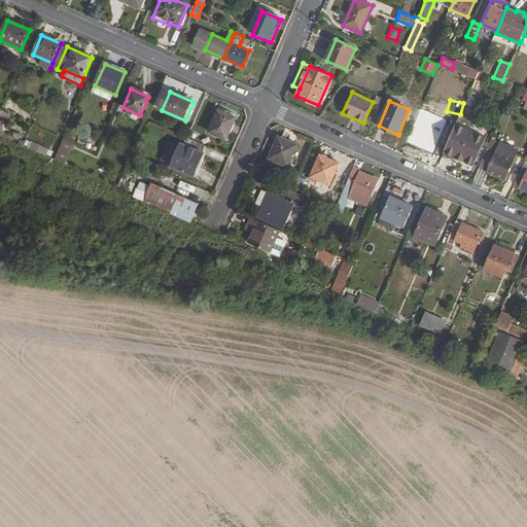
[(218,109),(209,131),(226,139),(236,116),(218,109)]
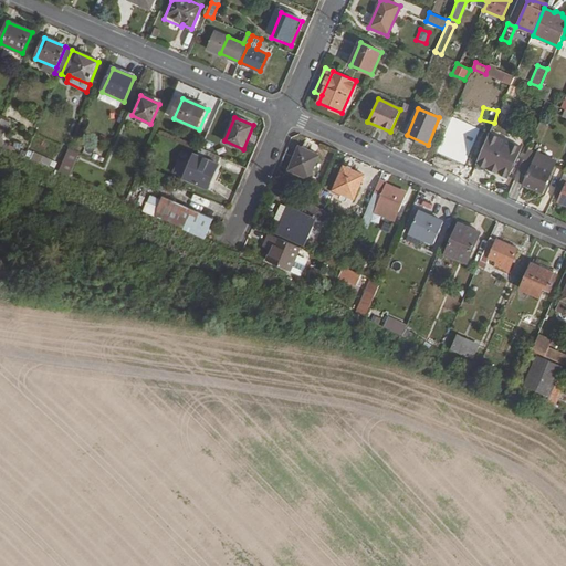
[(85,144),(82,152),(92,155),(94,147),(85,144)]
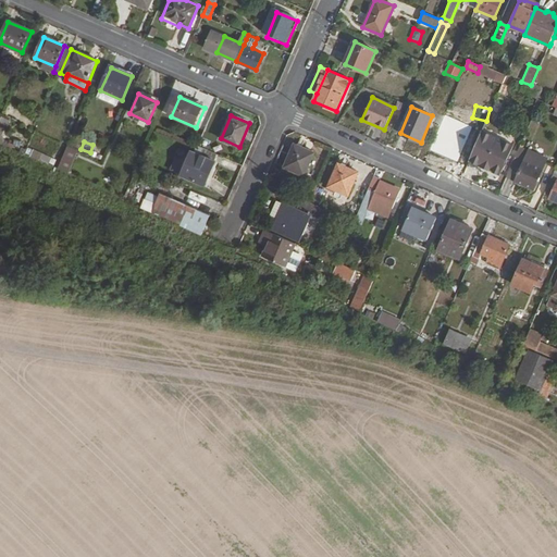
[(479,165),(500,174),(502,174),(507,176),(518,151),(511,148),(508,157),(496,151),(498,146),(490,141),(487,147),(483,145),(478,156),(482,158),(479,165)]
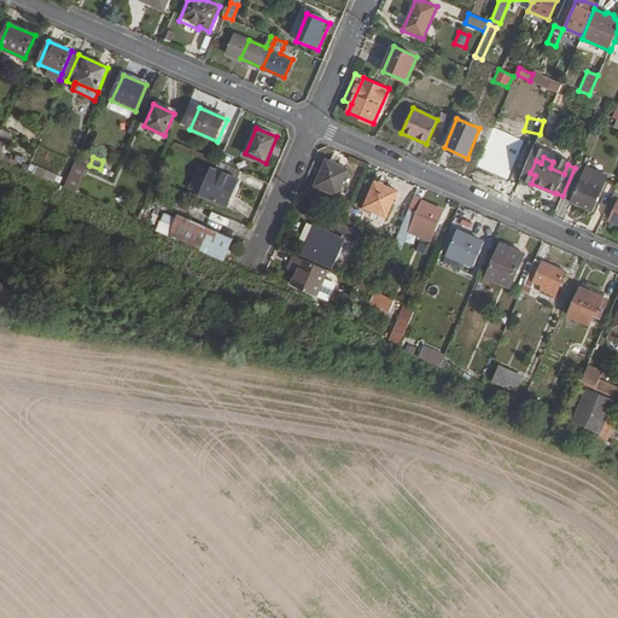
[(326,159),(315,186),(337,196),(349,169),(326,159)]
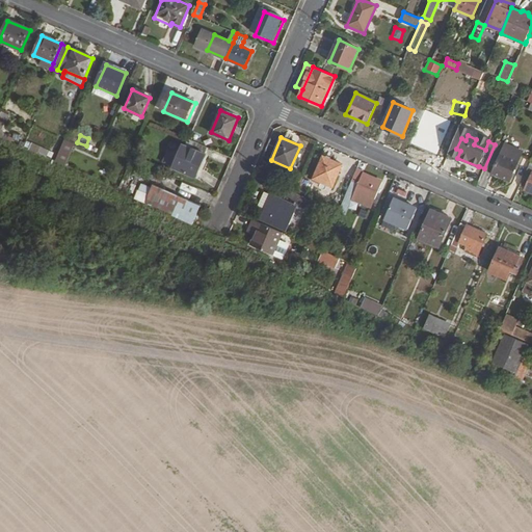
[(63,138),(54,159),(61,162),(71,140),(64,138),(63,138)]
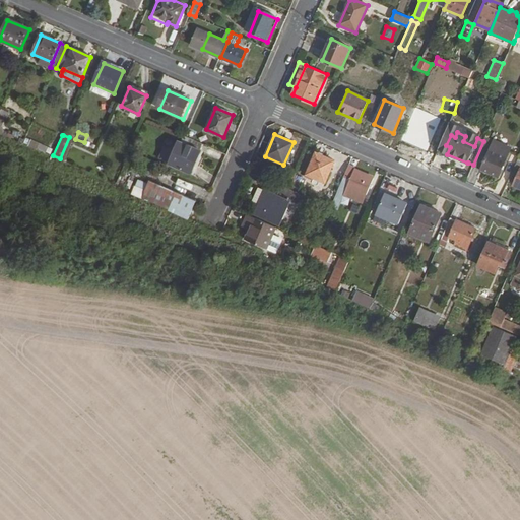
[(182,135),(169,163),(191,173),(203,144),(187,137),(182,135)]
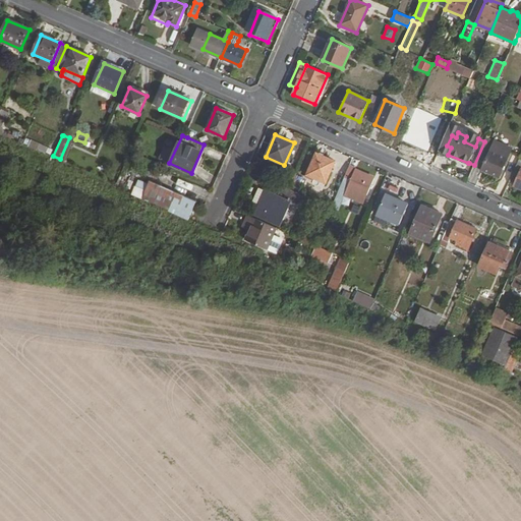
[(23,145),(49,154),(51,148),(25,137),(23,145)]
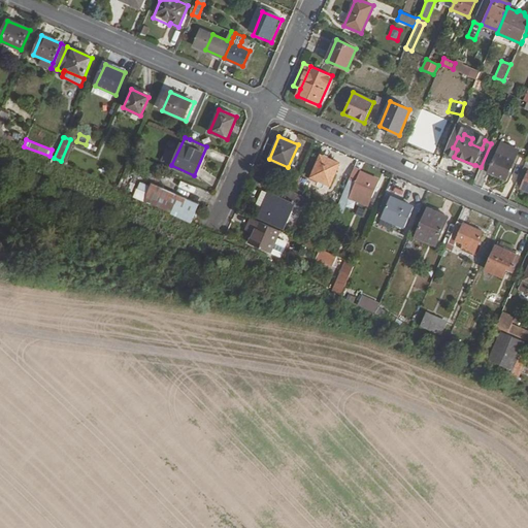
[(491,143),(481,167),(489,171),(488,172),(505,179),(519,151),(509,146),(505,156),(497,153),(501,142),(493,139),(491,143)]
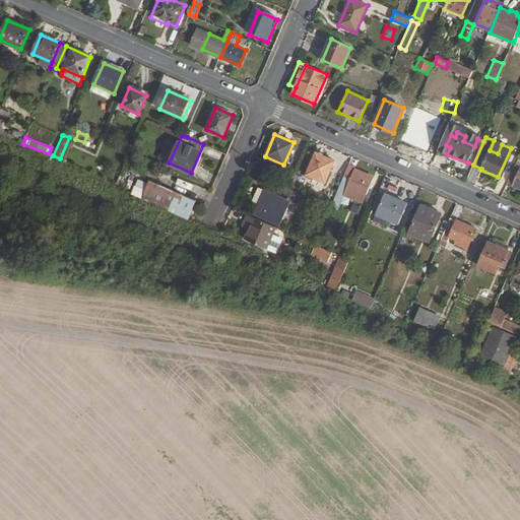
[(494,140),(490,150),(498,153),(502,144),(494,140)]
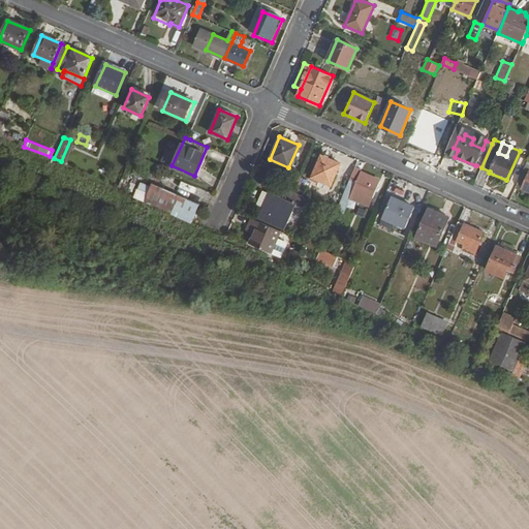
[(321,155),(311,178),(330,186),(340,163),(321,155)]
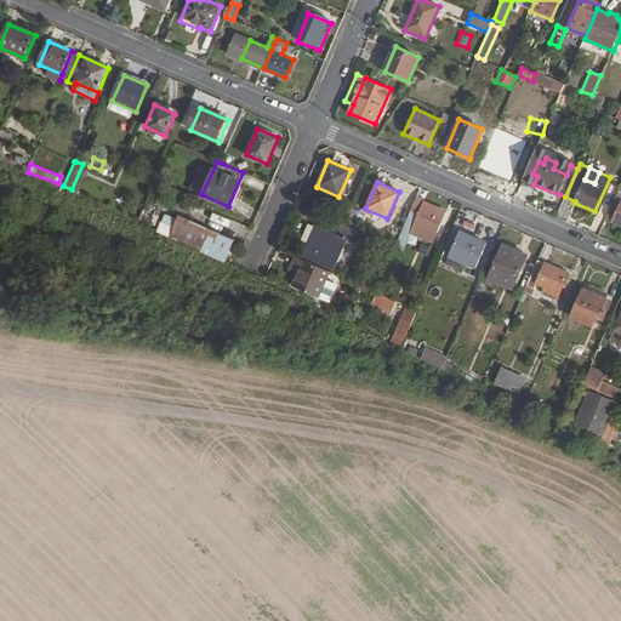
[(415,199),(399,237),(406,240),(410,232),(414,223),(437,233),(437,234),(446,212),(415,199)]
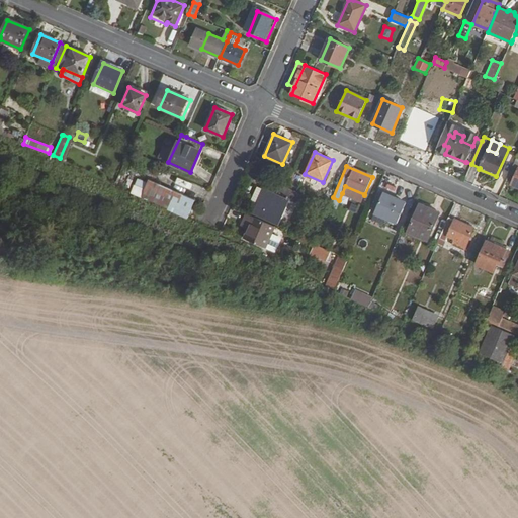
[(512,166),(506,180),(513,183),(512,185),(517,187),(517,168),(512,166)]
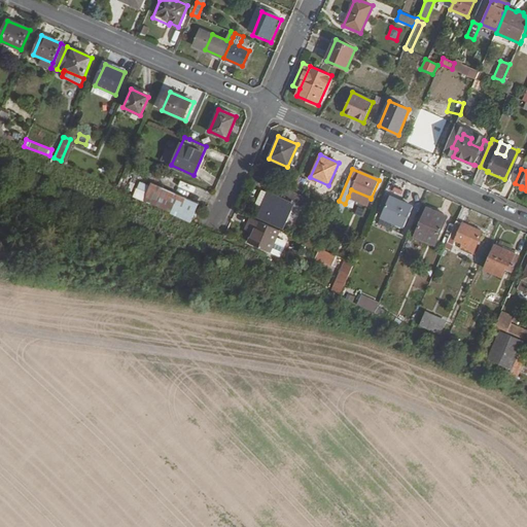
[(303,190),(308,180),(299,176),(293,186),(303,190)]
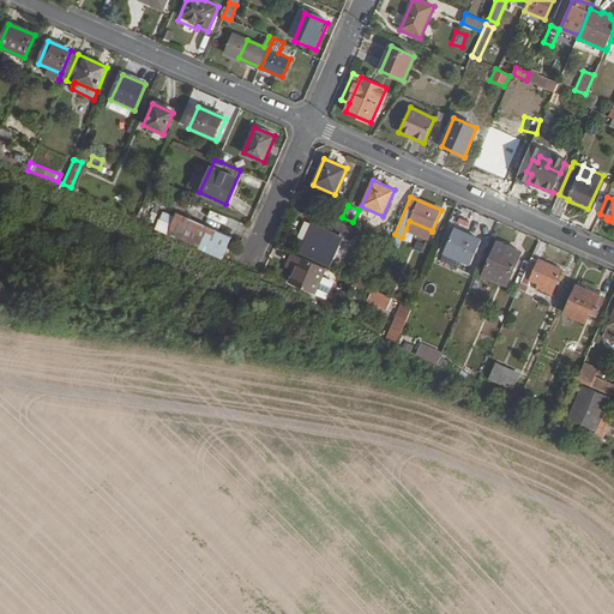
[(168,233),(222,257),(230,236),(178,212),(168,233)]
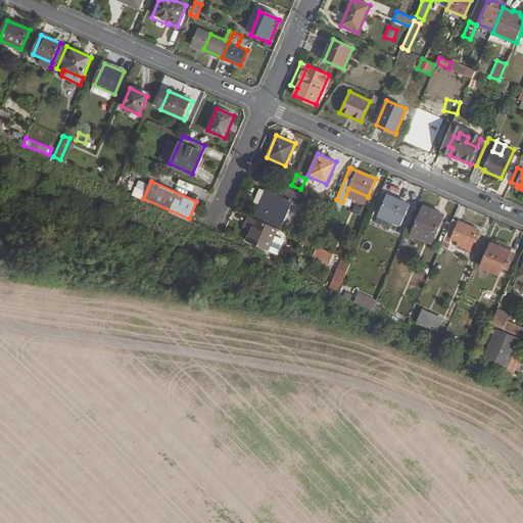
[(262,206),(257,217),(279,226),(283,217),(285,218),(288,209),(286,208),(290,198),(294,200),(297,193),(284,188),(280,198),(268,193),(262,206)]
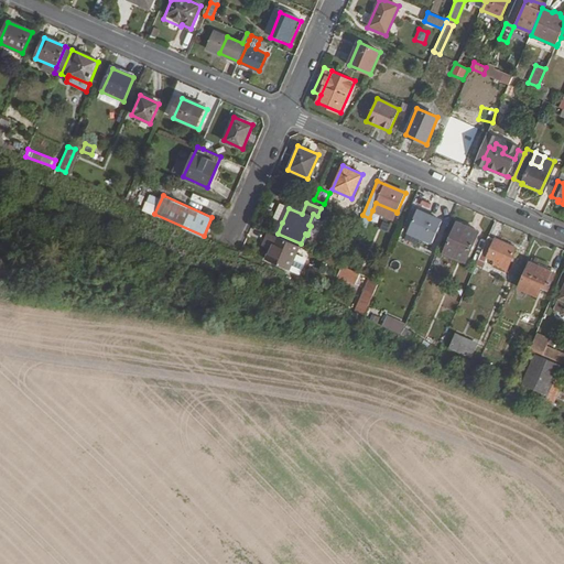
[(376,203),(372,210),(393,219),(397,212),(376,203)]
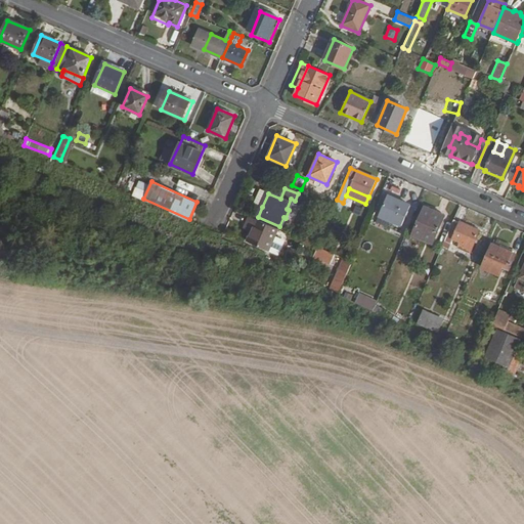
[(260,189),(253,203),(262,207),(268,193),(260,189)]
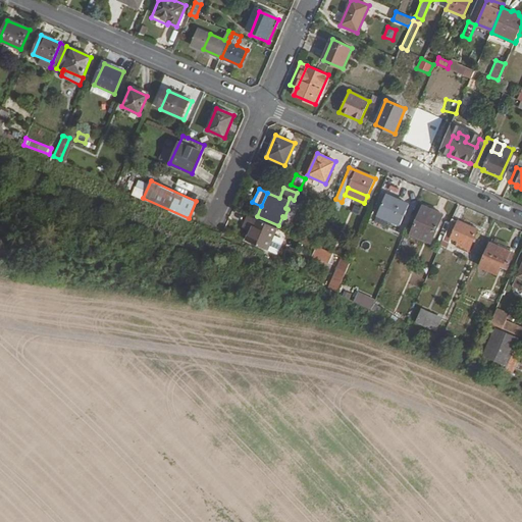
[(386,195),(377,215),(401,225),(409,205),(386,195)]
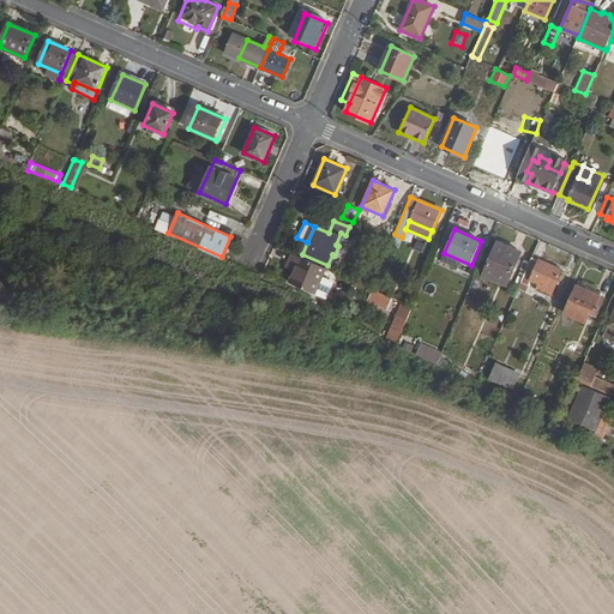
[(499,241),(485,275),(507,284),(522,252),(499,241)]
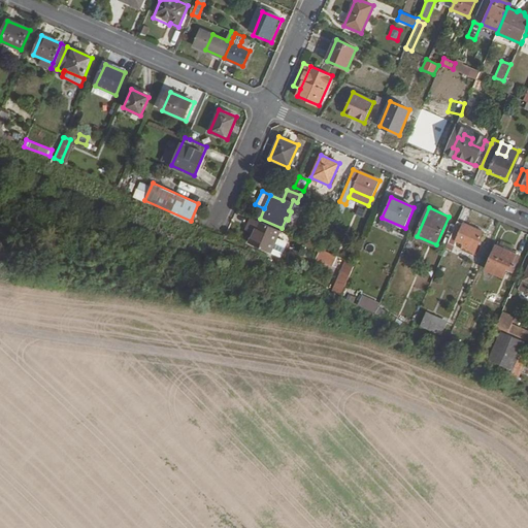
[(253,232),(249,242),(270,252),(279,230),(252,219),(249,226),(255,229),(253,232)]
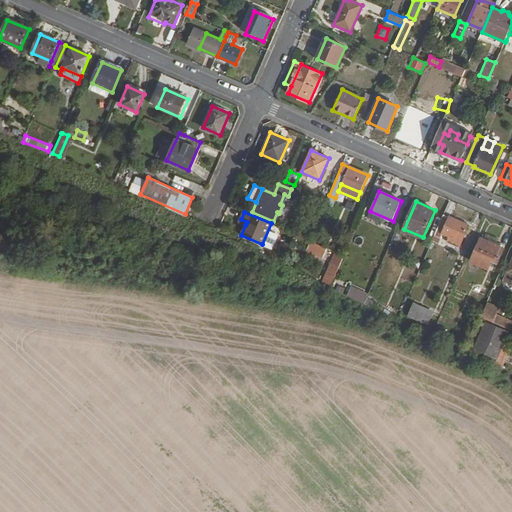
[(443,215),(432,240),(437,242),(441,231),(455,237),(453,241),(460,244),(468,226),(443,215)]
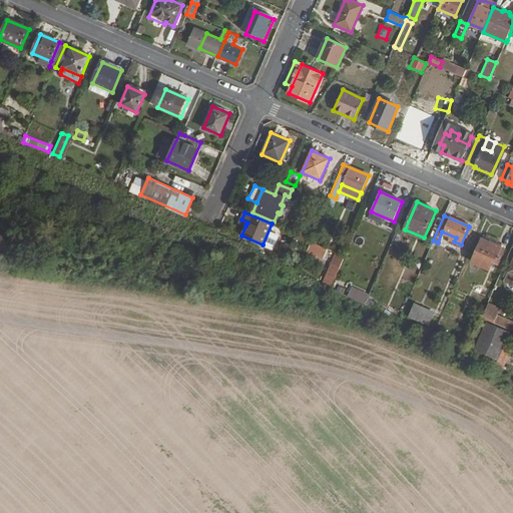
[(482,237),(472,262),(489,270),(492,261),(498,264),(505,247),(482,237)]
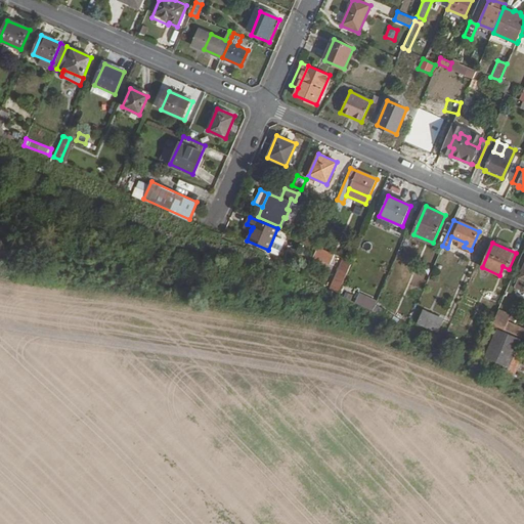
[(311,259),(328,265),(333,252),(316,246),(311,259)]
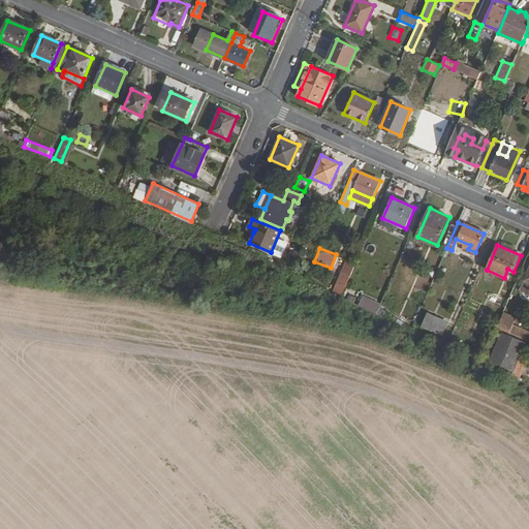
[(347,259),(339,279),(347,282),(355,262),(347,259)]
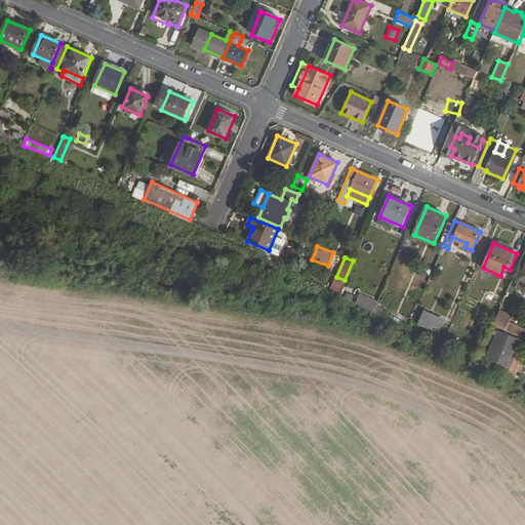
[(336,277),(331,288),(339,291),(345,280),(336,277)]
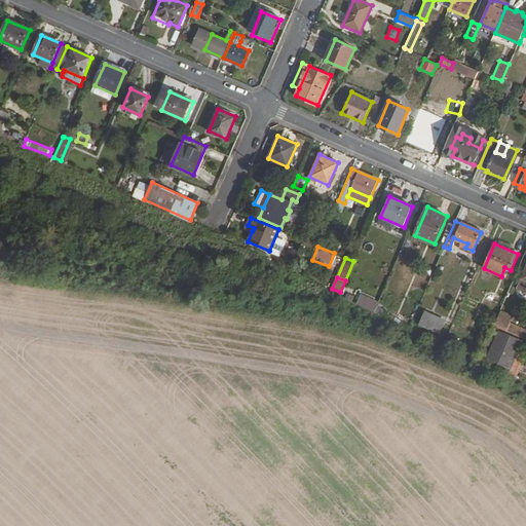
[(360,293),(354,304),(372,311),(377,300),(360,293)]
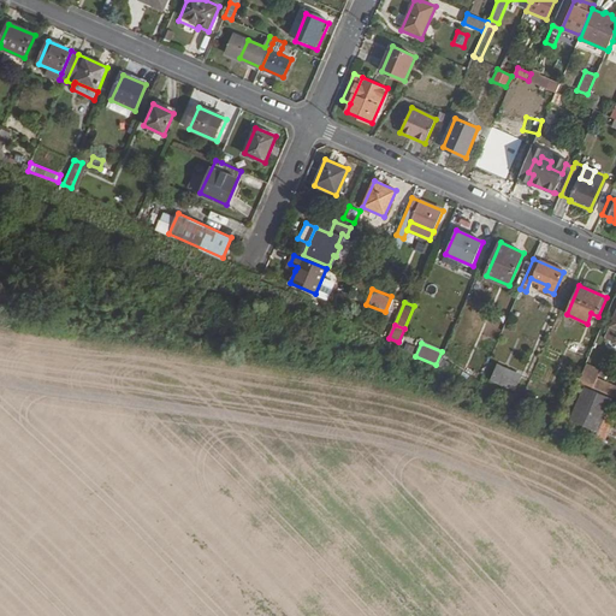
[(436,367),(450,375),(455,368),(440,359),(436,367)]
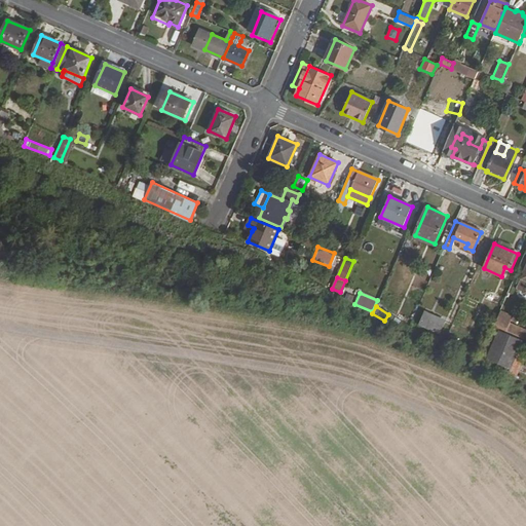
[(499,311),(493,326),(525,340),(525,330),(510,323),(513,316),(499,311)]
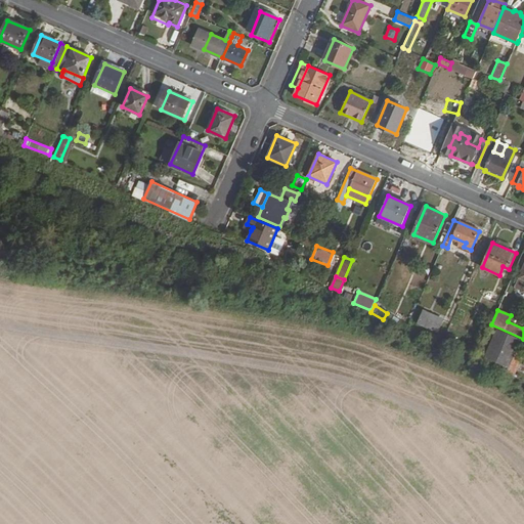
[(417,324),(436,333),(430,348),(438,351),(449,326),(422,314),(417,324)]
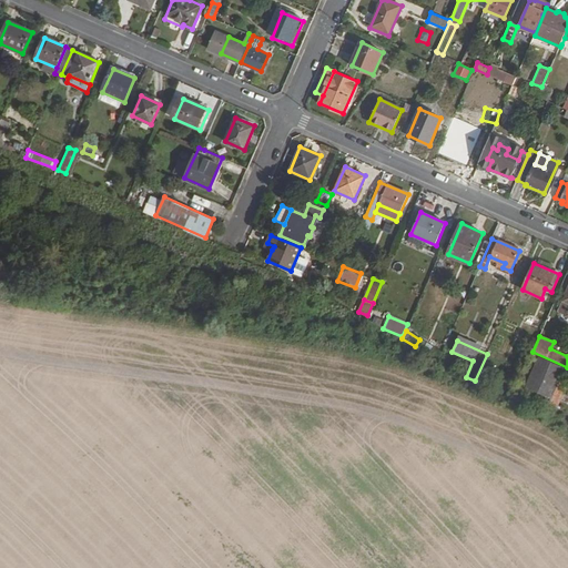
[(538,358),(524,388),(549,399),(563,369),(538,358)]
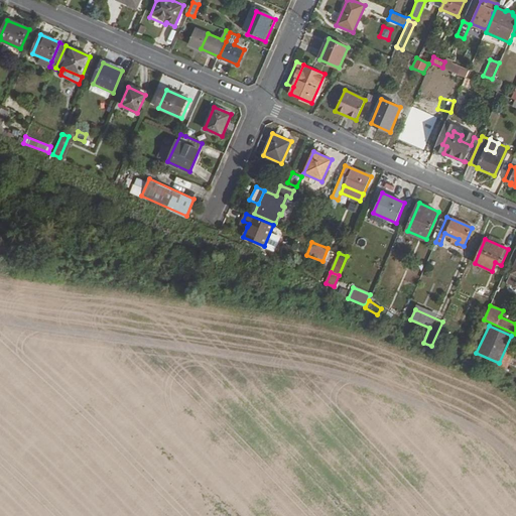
[(515,337),(511,336),(499,363),(505,366),(515,341),(515,337)]
